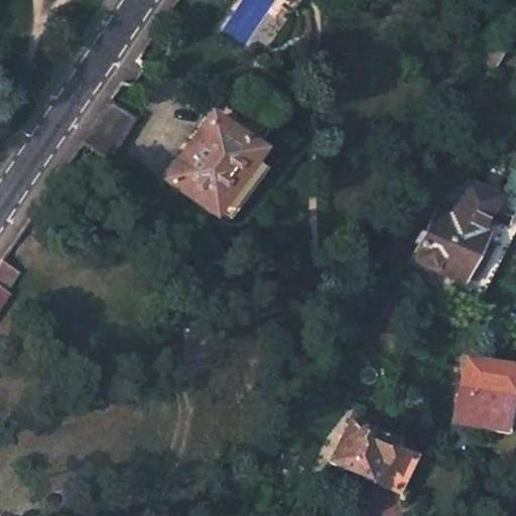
[(505,37),(491,30),(484,43),(499,51),(505,37)]
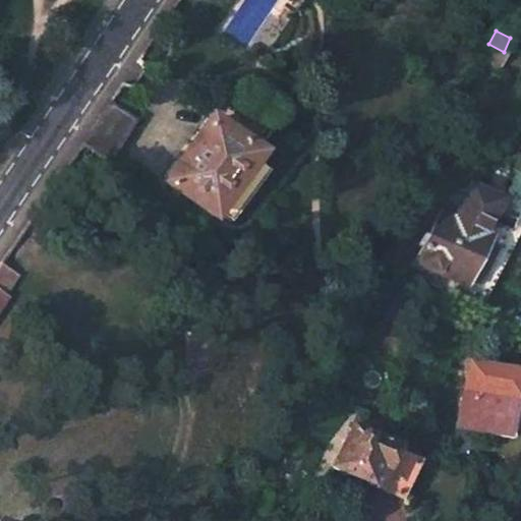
[(135,119),(108,99),(78,141),(106,160),(135,119)]
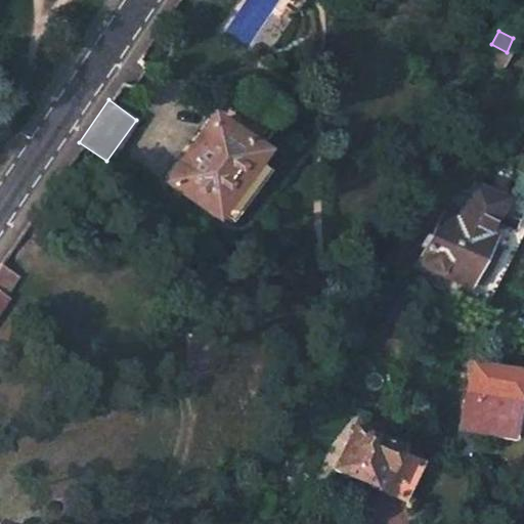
[(165,182),(211,215),(212,216),(216,210),(230,221),(267,172),(252,161),(255,156),(208,122),(165,182)]
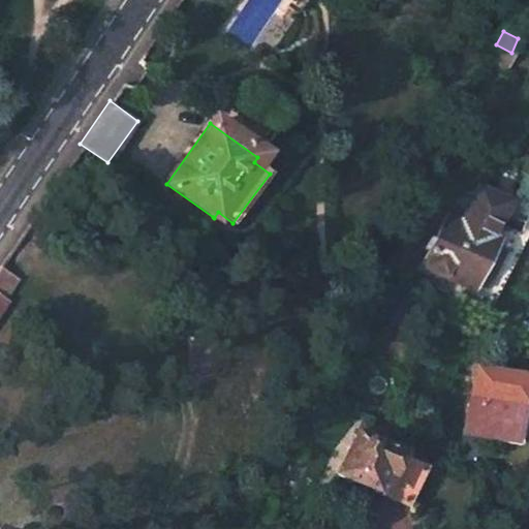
[(460,225),(445,218),(423,269),(471,291),(495,241),(491,239),(507,204),(476,189),(460,225)]
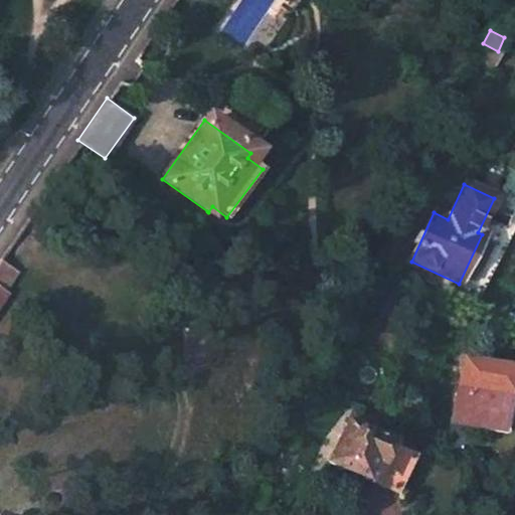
[(512,370),(464,355),(445,413),(490,428),(501,394),(504,395),(512,370)]
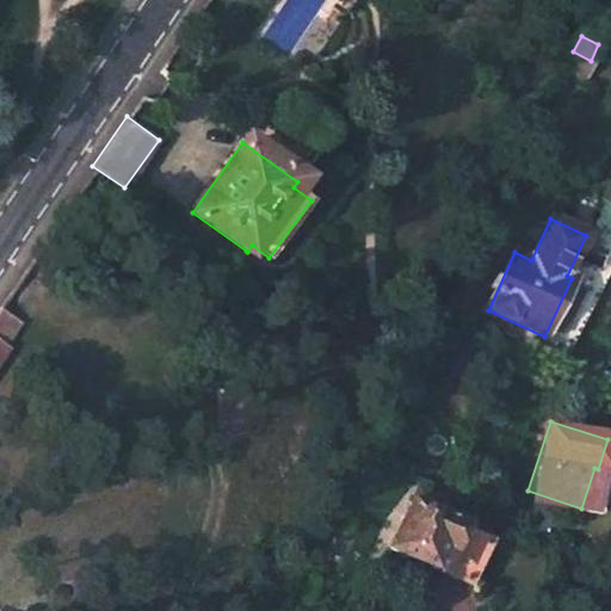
[(419,489),(389,550),(470,591),(495,544),(438,514),(444,503),(419,489)]
